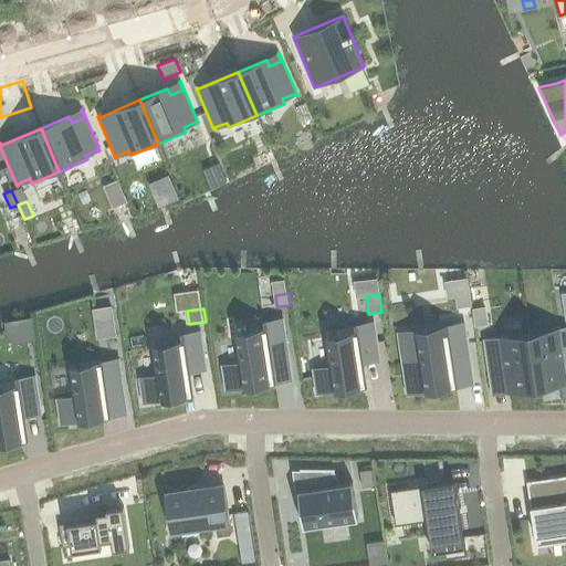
[(33,316),(19,318),(22,342),(37,339),(33,316)]
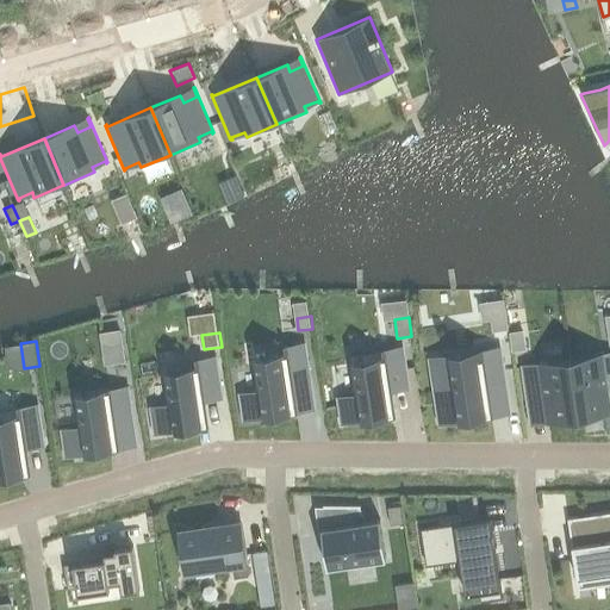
[(259,391),(242,393),(246,419),(296,412),(291,380),(307,378),(303,346),(286,348),(287,355),(254,360),(259,391)]
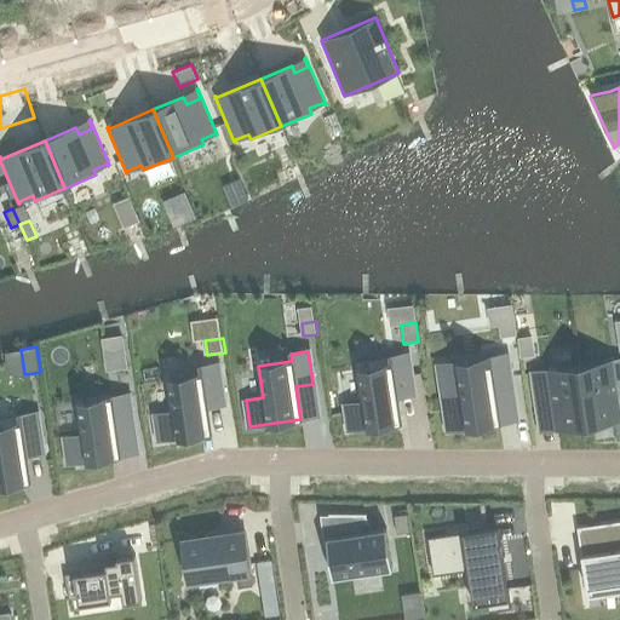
[(363,401),(345,405),(349,430),(400,423),(395,390),(412,388),(407,355),(357,362),(363,401)]
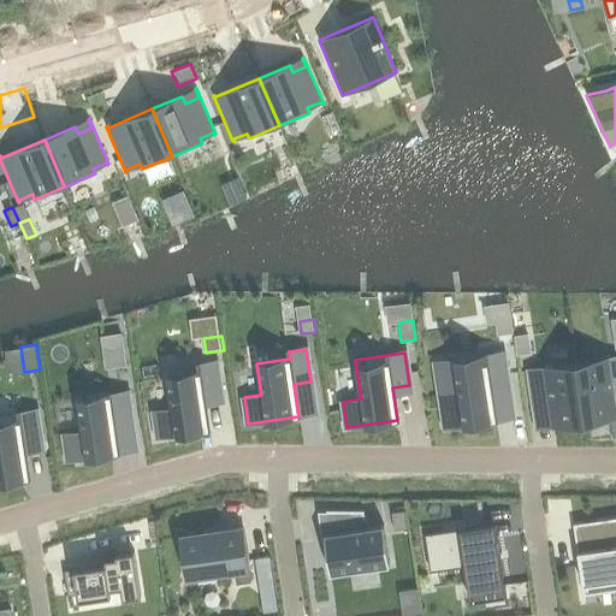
[(458,400),(442,402),(445,428),(496,420),(491,389),(508,386),(503,353),(454,360),(458,400)]
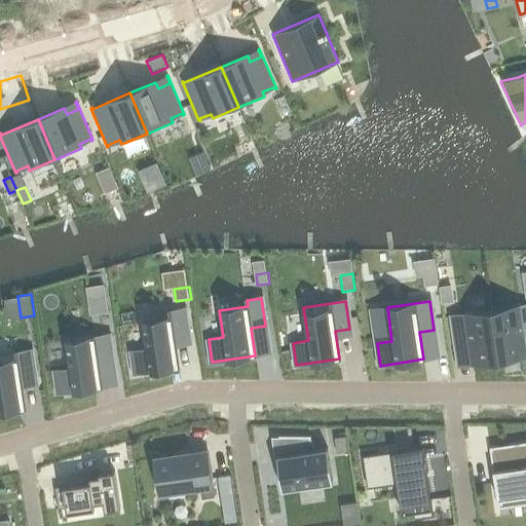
[(525,305),(492,310),(499,360),(525,354),(525,353),(522,328),(525,327),(525,305)]
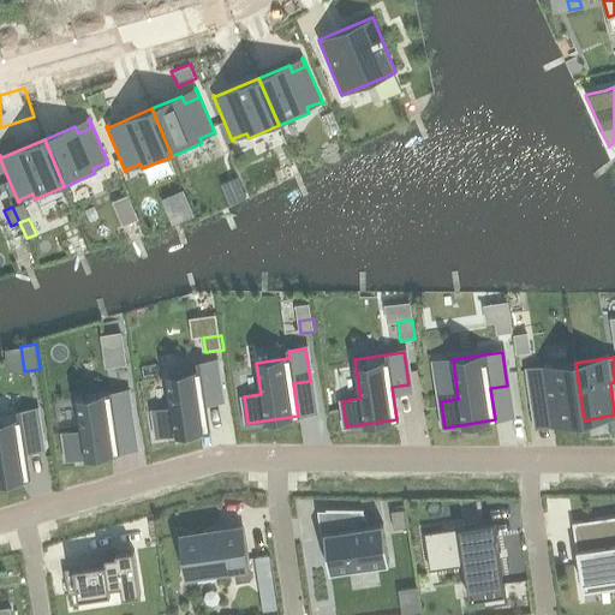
[(172,408),(154,411),(157,436),(209,429),(203,396),(221,394),(215,362),(198,364),(199,372),(167,377),(172,408)]
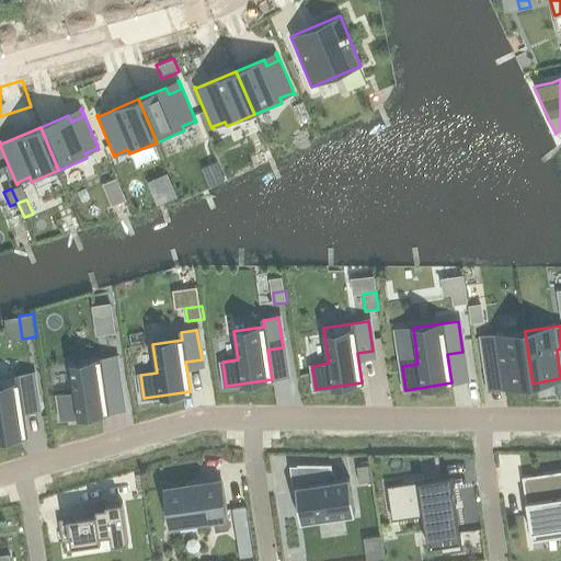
[(525,331),(480,339),(484,361),(500,358),(504,388),(533,384),(525,331)]
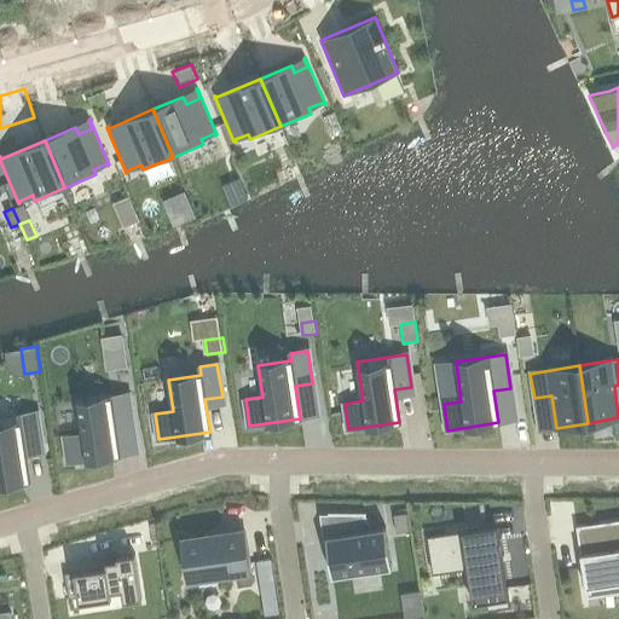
[(82,434),(64,437),(68,462),(120,455),(115,422),(132,420),(128,395),(77,403),(82,434)]
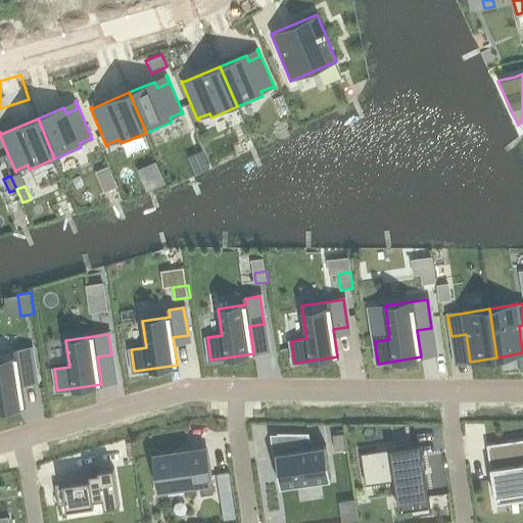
[(0,409),(25,406),(20,379),(35,377),(31,348),(0,352),(0,409)]
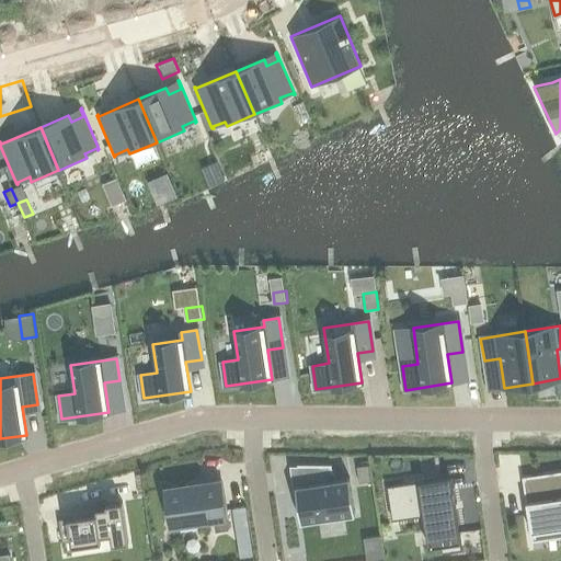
[(307,484),(295,487),(296,493),(300,523),(355,515),(350,478),(336,480),(330,467),(331,467),(331,465),(297,465),(297,467),(299,467),(307,484)]
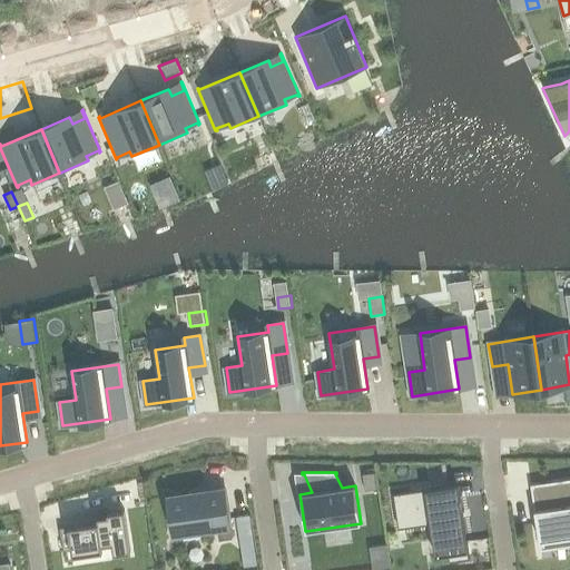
[(374,473),(362,475),(365,491),(376,489),(374,473)]
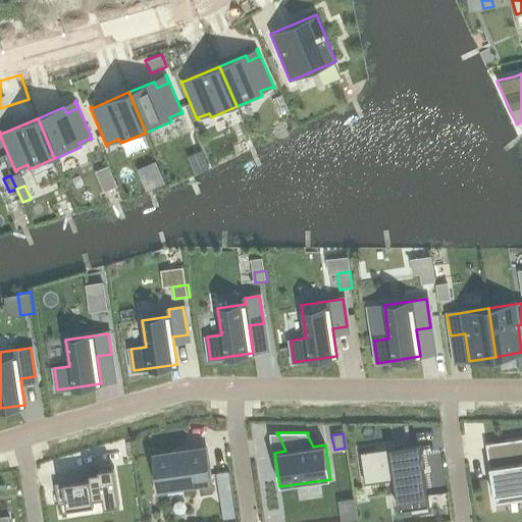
[(521,438),(485,445),(494,505),(521,501),(521,438)]
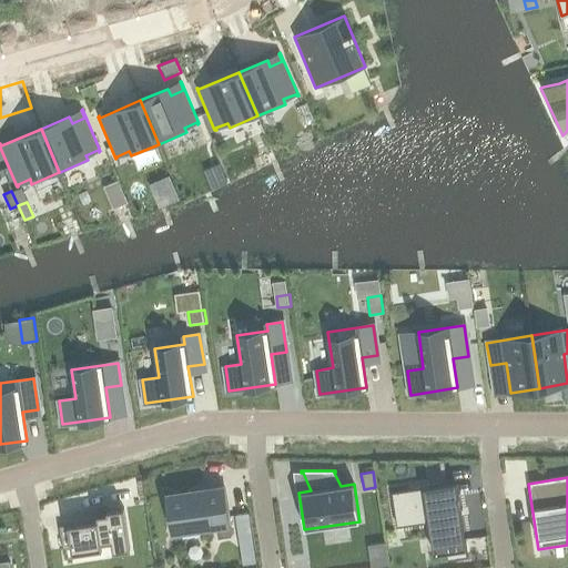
[(447,485),(392,493),(396,527),(428,523),(448,520),(450,539),(444,540),(445,548),(433,549),(433,555),(446,553),(447,560),(467,558),(458,497),(449,498),(447,485)]
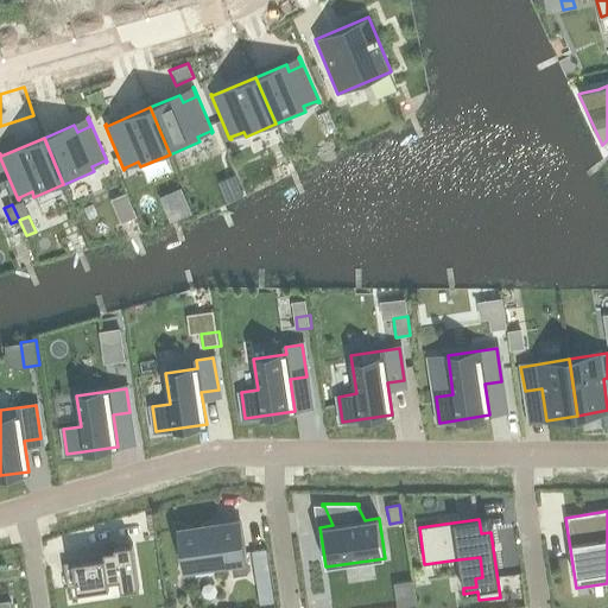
[(240,520),(178,530),(184,576),(232,569),(233,576),(247,574),(247,567),(240,520)]
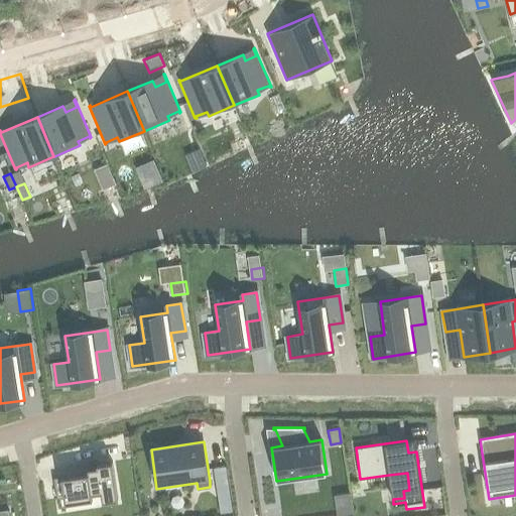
[(89,473),(53,478),(56,498),(65,497),(92,493),(102,492),(103,502),(118,499),(112,462),(97,465),(97,462),(88,463),(89,473)]
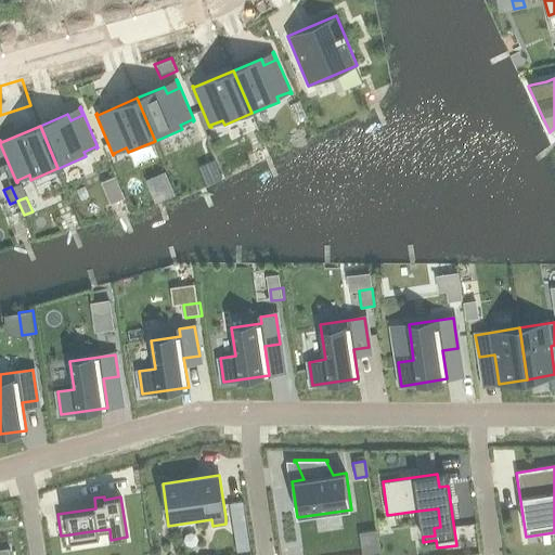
[(242,502),(230,504),(233,525),(236,550),(247,547),(242,502)]
